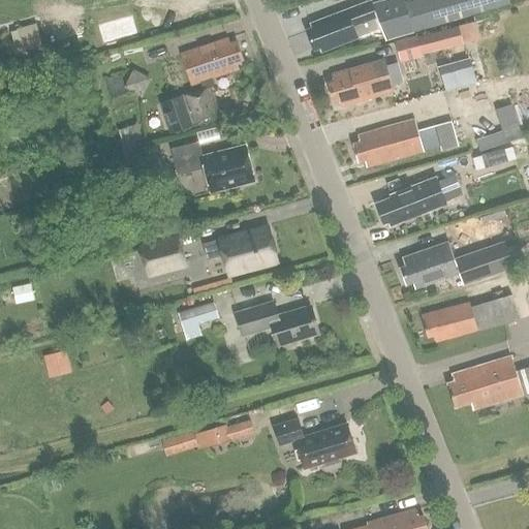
[(314,29),(309,31),(314,48),(319,45),(321,52),(359,36),(381,27),(386,38),(511,3),(510,0),(415,0),(405,3),(404,0),(385,0),(372,4),(369,0),(367,0),(311,23),(314,29)]
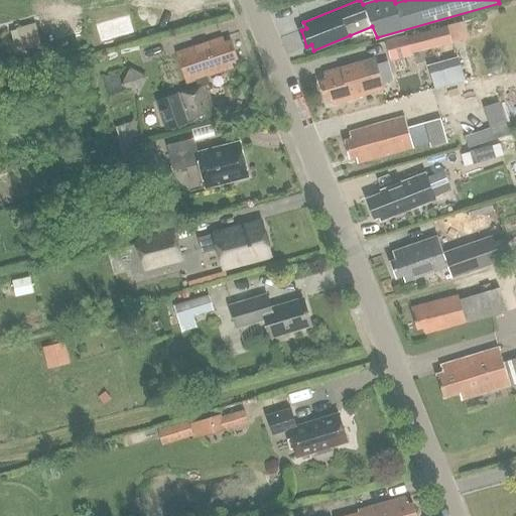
[(23,29),(27,40),(42,34),(38,24),(23,29)]
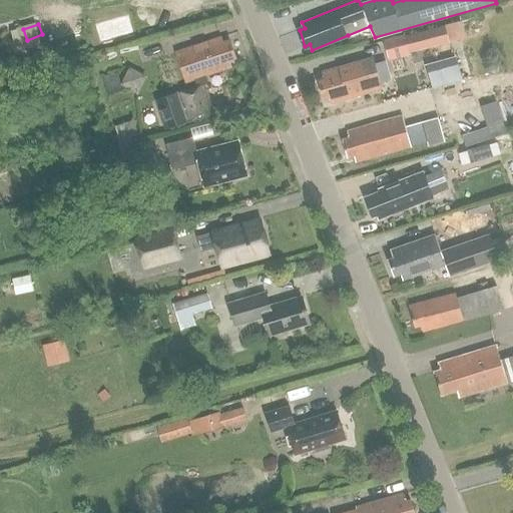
[(404,36),(409,54),(449,43),(445,26),(404,36)]
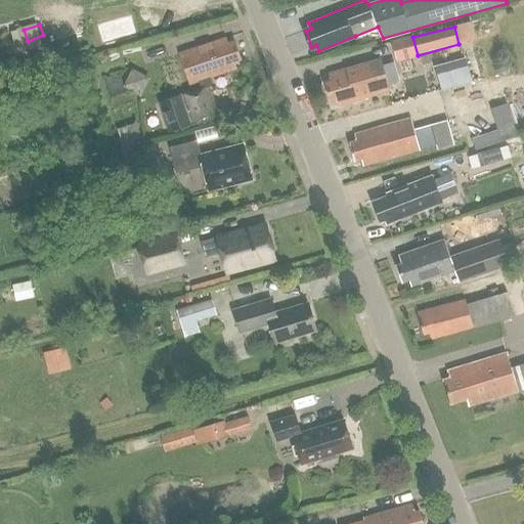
[(234,61),(239,60),(233,41),(229,43),(227,38),(180,54),(189,83),(236,67),(234,61)]
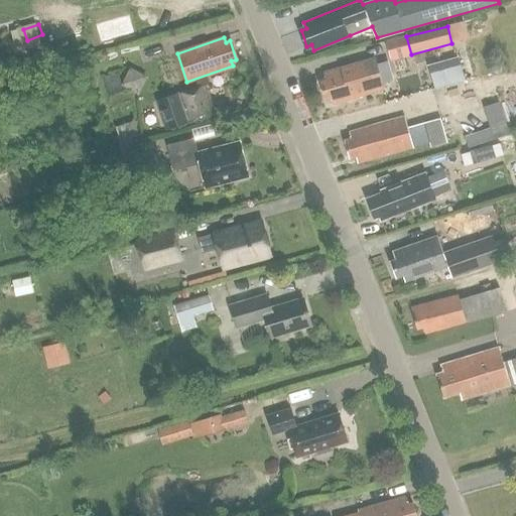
[(475,52),(441,61),(447,85),(482,76),(475,52)]
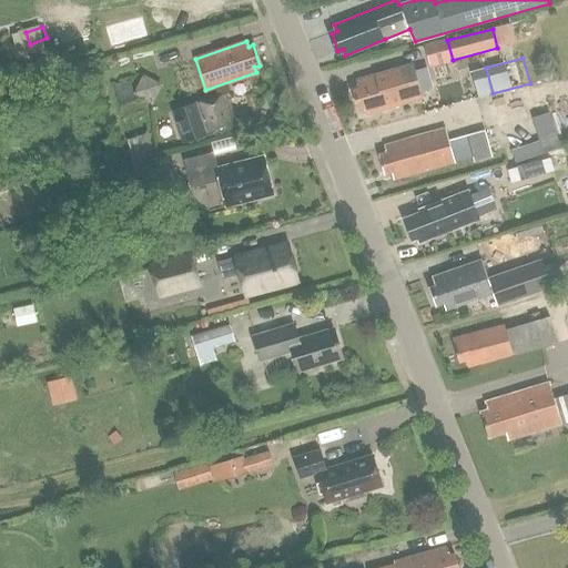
[(366,111),(419,94),(409,62),(357,79),(359,85),(352,89),(358,107),(365,105),(366,111)]
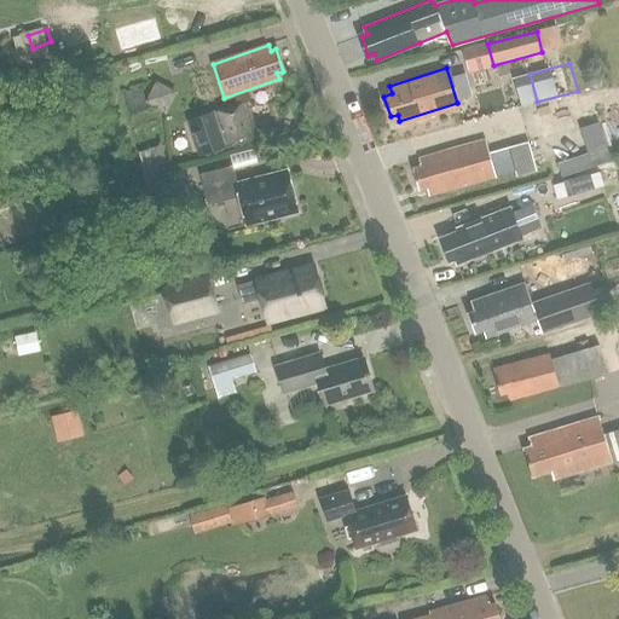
[(143,90),(125,94),(129,114),(148,109),(143,90)]
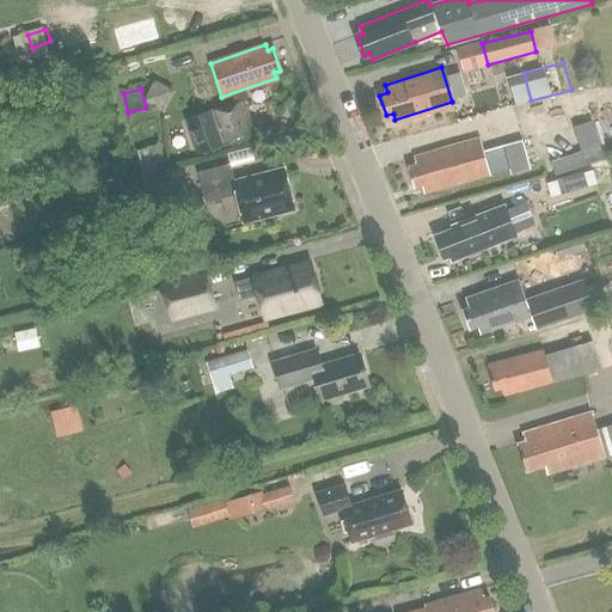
[(200,154),(256,135),(244,101),(188,121),(200,154)]
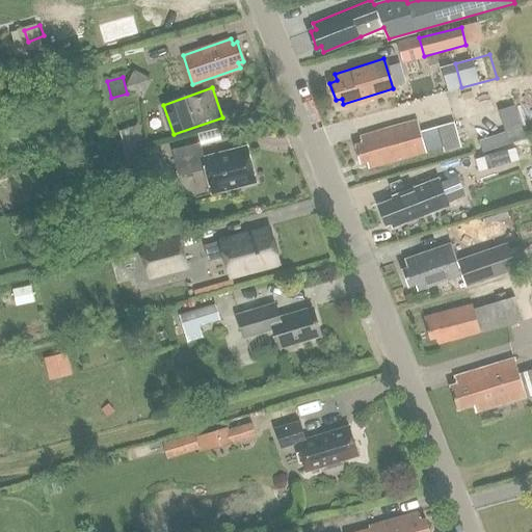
[(513,105),(497,111),(510,144),(526,138),(513,105)]
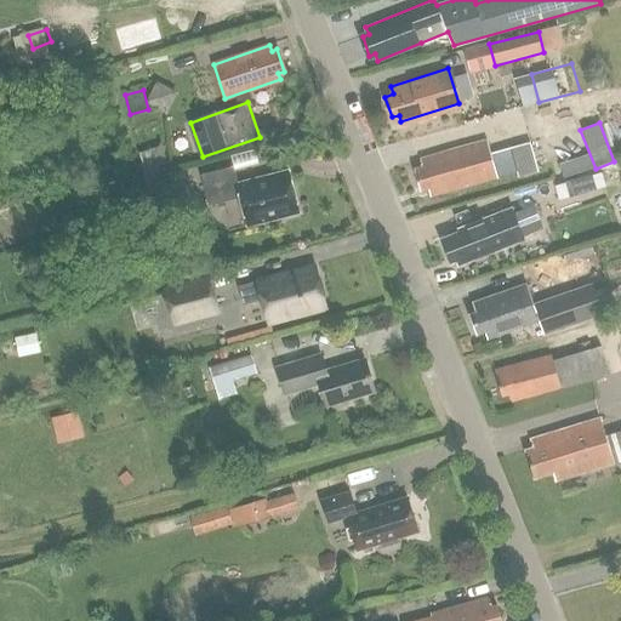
[(429,191),(432,198),(497,180),(497,178),(517,172),(519,178),(539,174),(530,144),(491,155),(486,142),(422,160),(425,169),(415,171),(421,193),(429,191)]
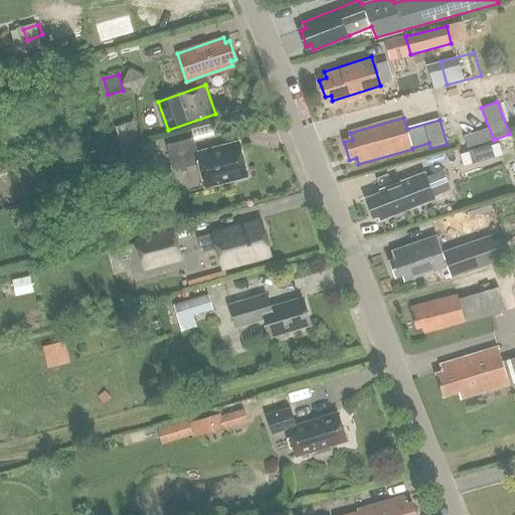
[(248,177),(239,142),(197,152),(194,138),(166,145),(173,171),(199,164),(205,188),(219,184),(221,187),(232,184),(233,181),(248,177)]
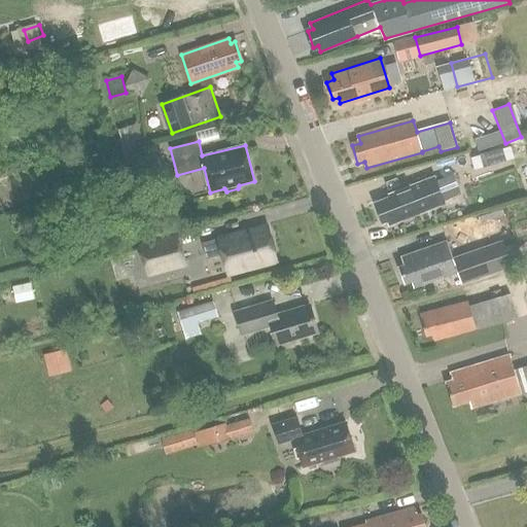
[(480,155),(470,159),(475,171),(514,159),(511,147),(502,149),(501,147),(480,154),(480,155)]
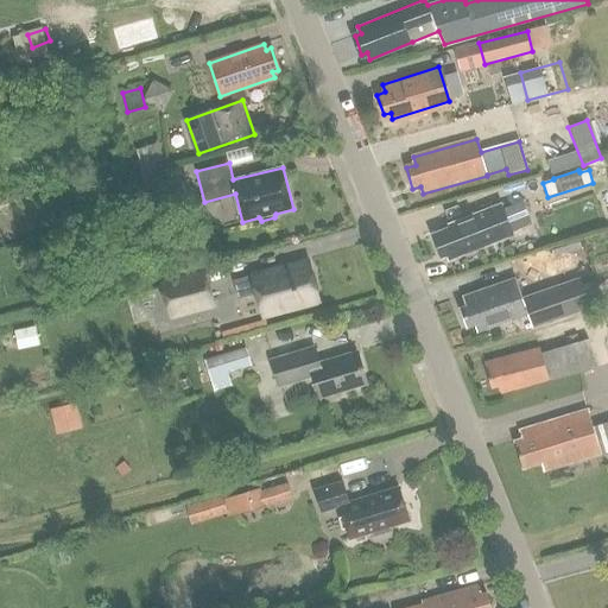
[(448,259),(512,234),(501,206),(449,225),(450,230),(435,236),(442,255),(447,253),(448,259)]
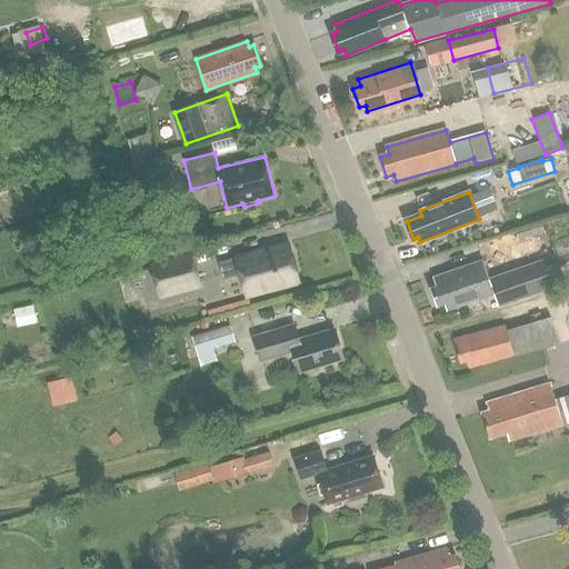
[(299,282),(290,249),(289,246),(220,263),(225,279),(241,273),(247,296),(299,282)]
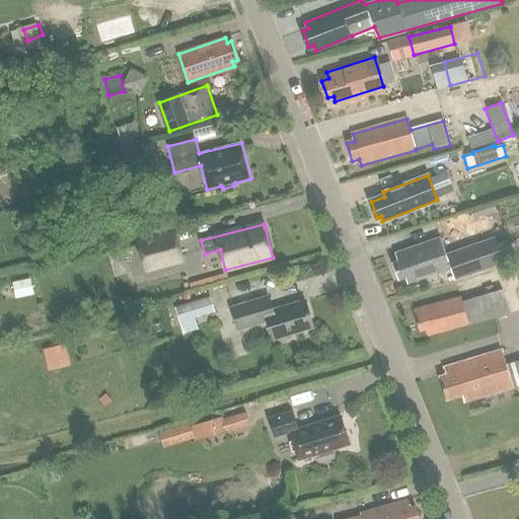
[(145,275),(183,264),(175,232),(136,243),(145,275)]
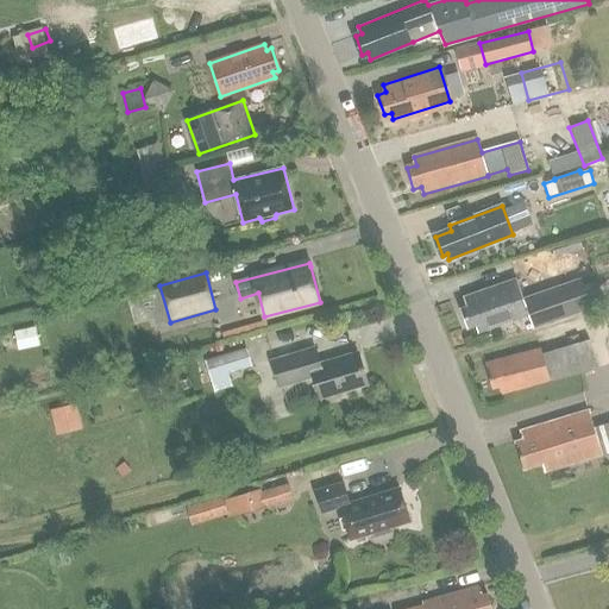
[(466,306),(459,308),(468,331),(476,327),(478,334),(528,318),(532,328),(603,306),(595,281),(584,284),(582,278),(523,299),(516,278),(463,297),(466,306)]
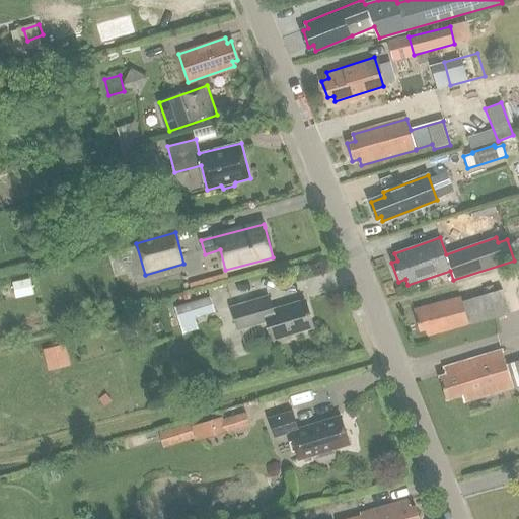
[(29,280),(11,284),(15,300),(33,296),(29,280)]
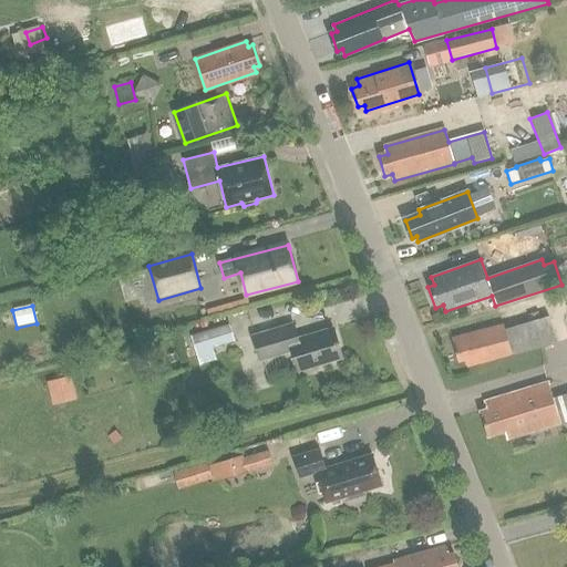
[(341,357),(332,326),(297,337),(292,321),(251,333),(258,359),(291,349),(297,370),(341,357)]
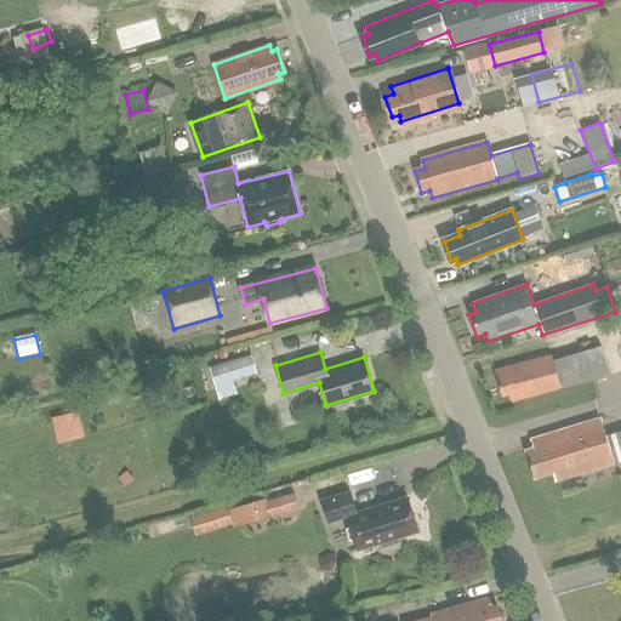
[(210,368),(220,398),(238,392),(234,381),(257,374),(251,354),(210,368)]
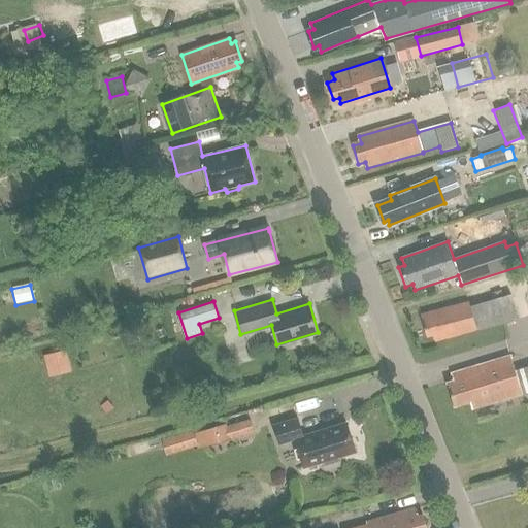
[(469,303),(421,317),(427,337),(433,336),(435,341),(476,330),(470,308),(469,303)]
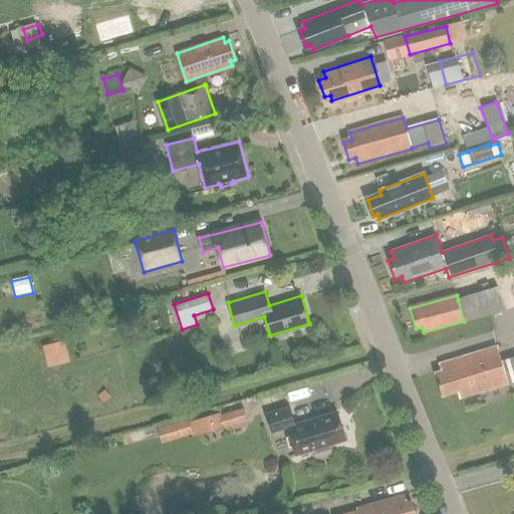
[(63,342),(44,347),(48,366),(68,361),(63,342)]
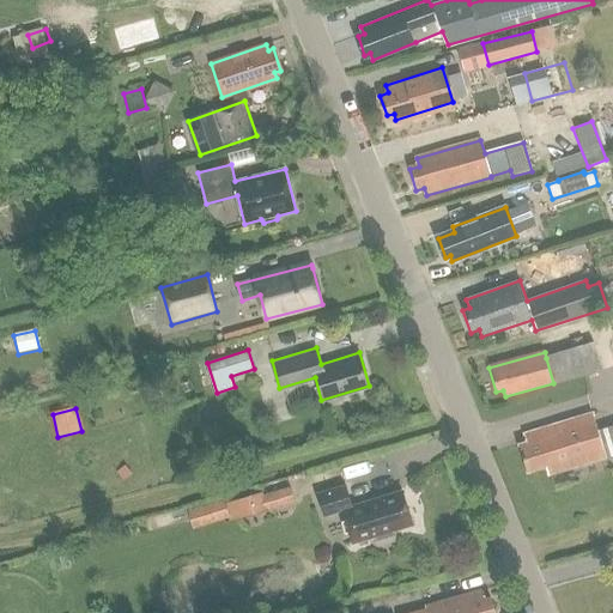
[(612,424),(600,429),(595,411),(525,432),(526,439),(517,442),(527,472),(545,466),(547,475),(612,454),(612,424)]
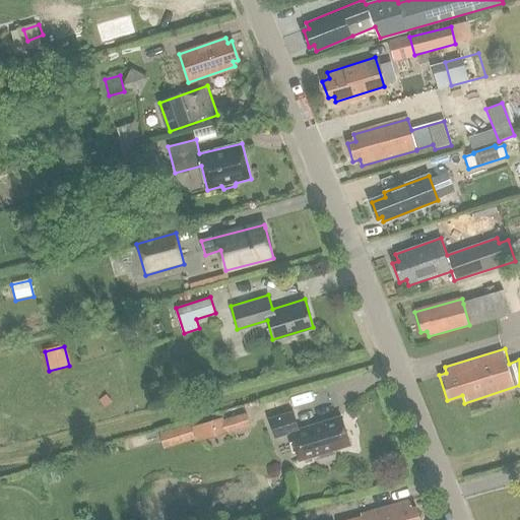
[(333,452),(350,447),(341,417),(299,431),(294,413),(270,420),(275,439),(290,434),(300,462),(316,457),(333,452)]
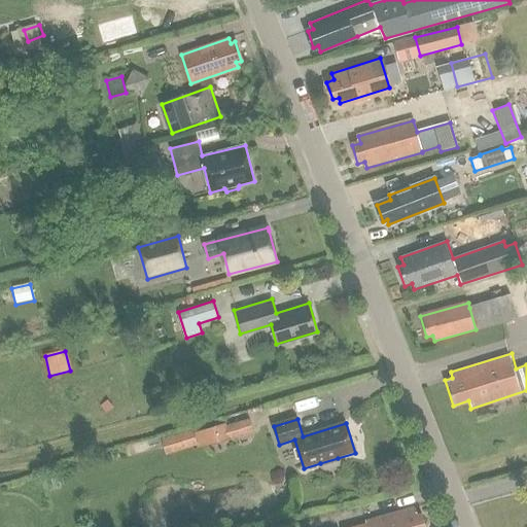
[(249,420),(225,427),(230,438),(230,442),(253,434),(249,420)]
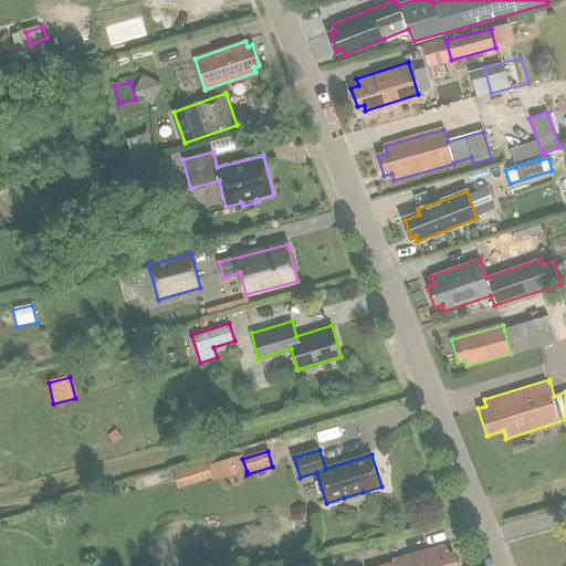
[(241,454),(208,464),(212,481),(247,471),(242,459),(241,454)]
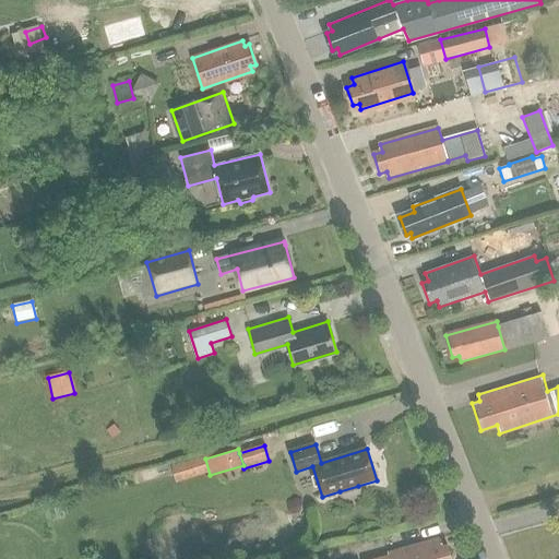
[(188,460),(171,465),(176,483),(192,477),(188,460)]
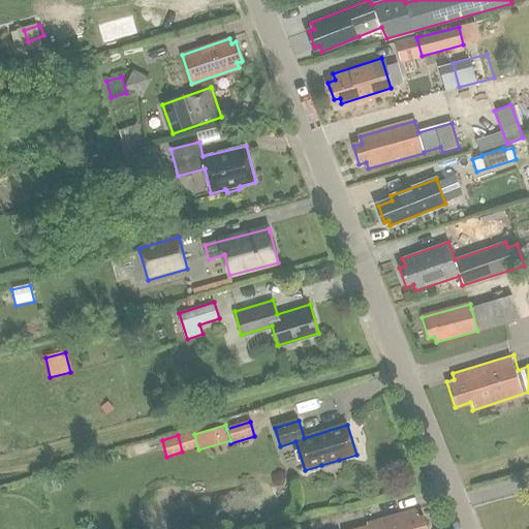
[(339,460),(321,465),(323,469),(341,464),(339,460)]
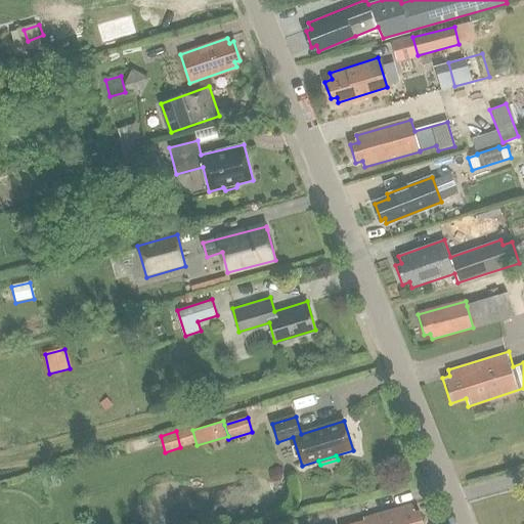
[(363,520),(350,523),(422,523),(419,511),(413,513),(411,504),(362,518),(363,520)]
